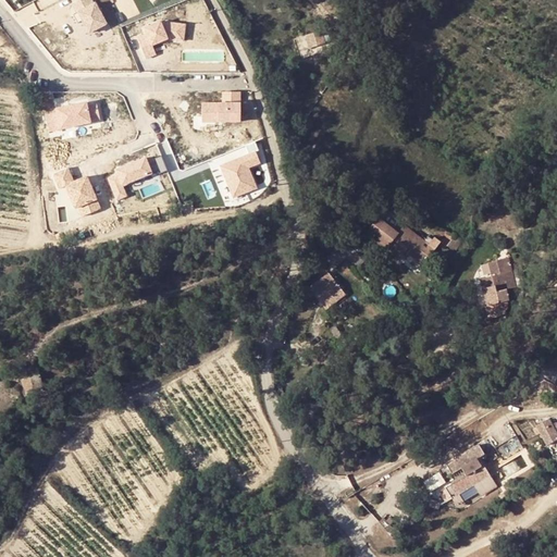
[(94,4),(90,0),(79,0),(72,4),(76,13),(73,14),(77,23),(83,21),(88,33),(106,24),(95,3),(94,4)]
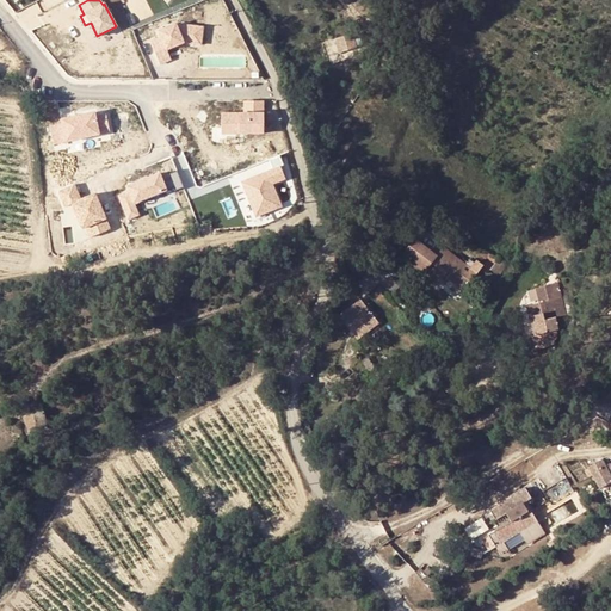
[(203,28),(176,24),(159,31),(161,37),(150,42),(160,65),(171,60),(167,49),(184,43),(201,44),(203,28)]
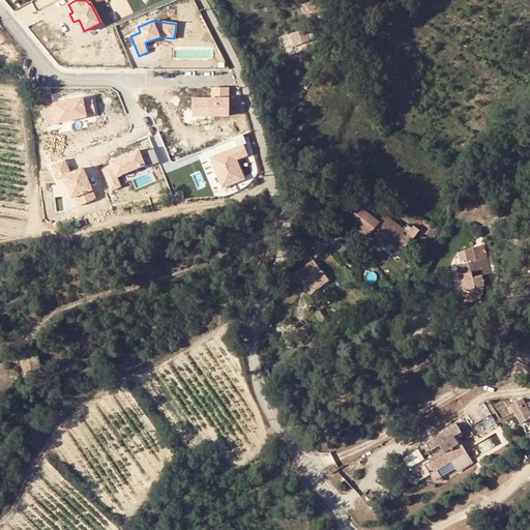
[(295,47),(308,41),(304,30),(291,34),(295,47)]
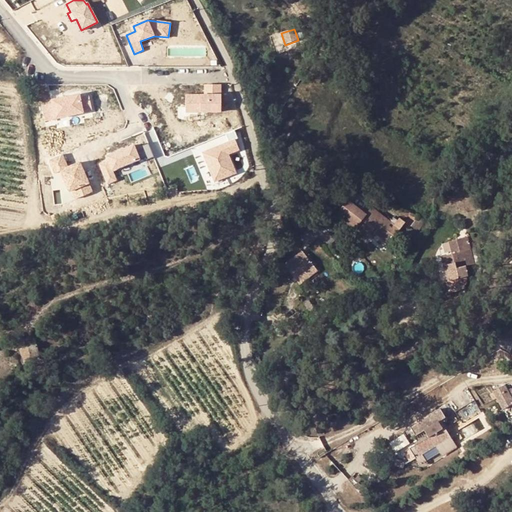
[(221,112),(221,84),(205,84),(205,95),(186,95),(186,112),(221,112)]
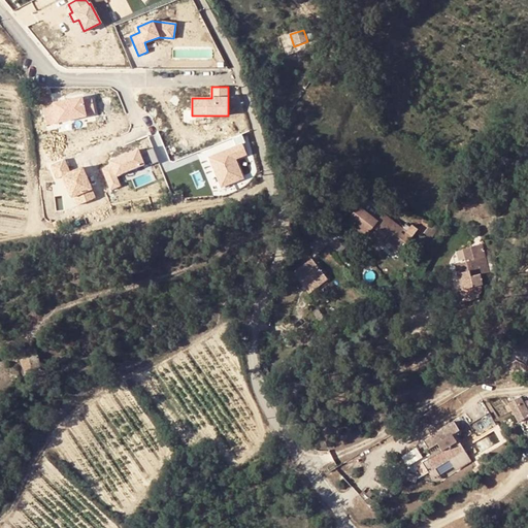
[(76,93),(51,100),(55,120),(92,111),(89,95),(77,97),(76,93)]
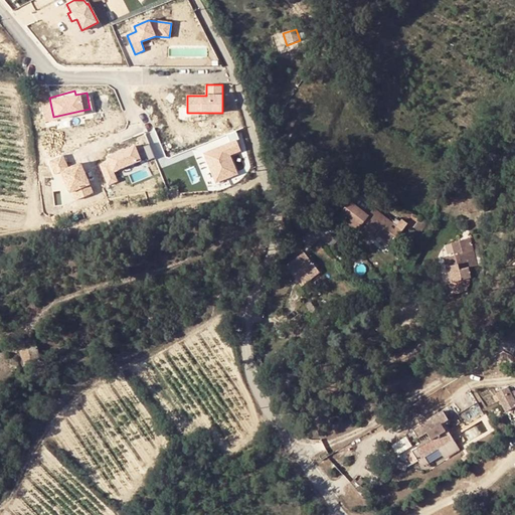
[(142,160),(155,156),(148,138),(136,142),(142,160)]
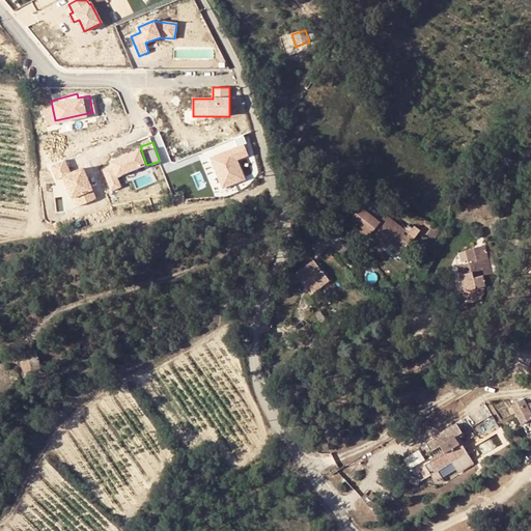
[(244,145),(211,158),(222,188),(244,179),(236,160),(248,156),(244,145)]
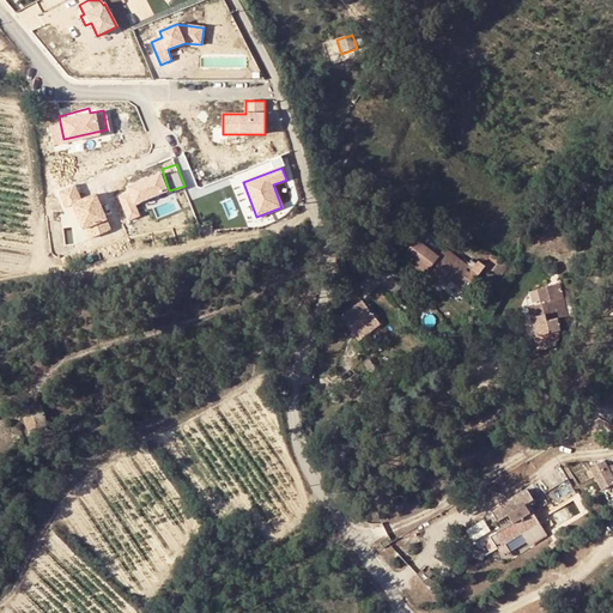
[(167,190),(156,169),(123,182),(126,186),(115,190),(126,217),(138,211),(134,202),(167,190)]
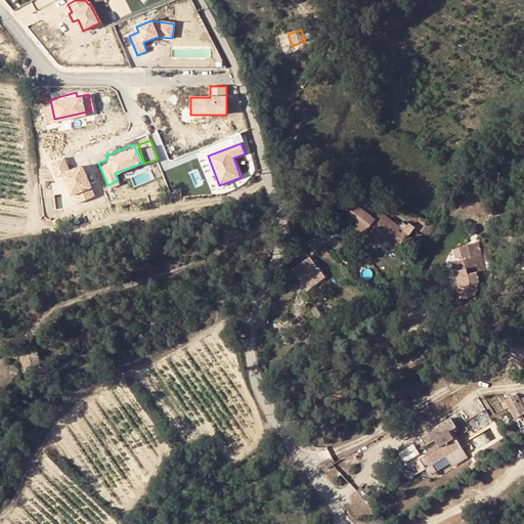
[(64,157),(48,163),(54,177),(60,175),(73,205),(95,195),(82,163),(70,168),(64,157)]
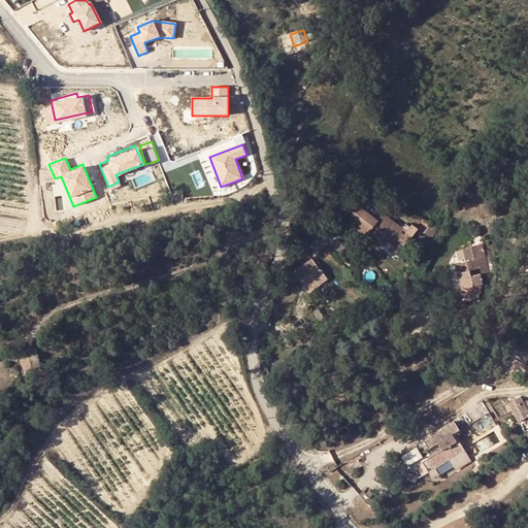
[(383,240),(400,255),(418,231),(409,225),(405,231),(384,215),(375,225),(387,235),(383,240)]
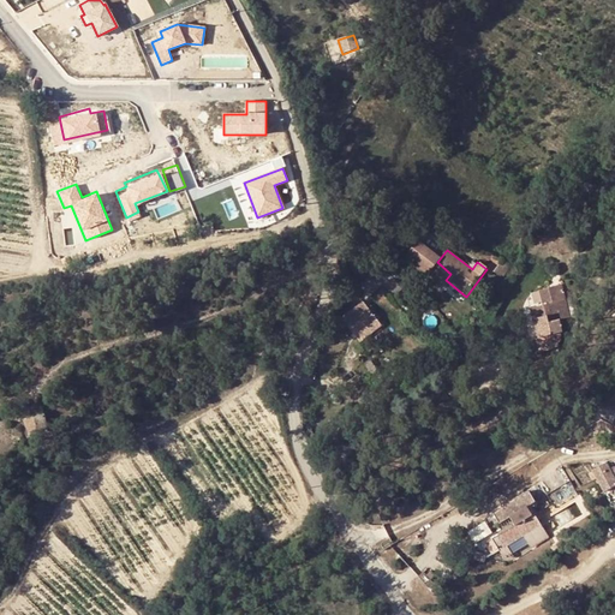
[(490,262),(487,267),(500,275),(508,263),(493,260),(491,262),(490,262)]
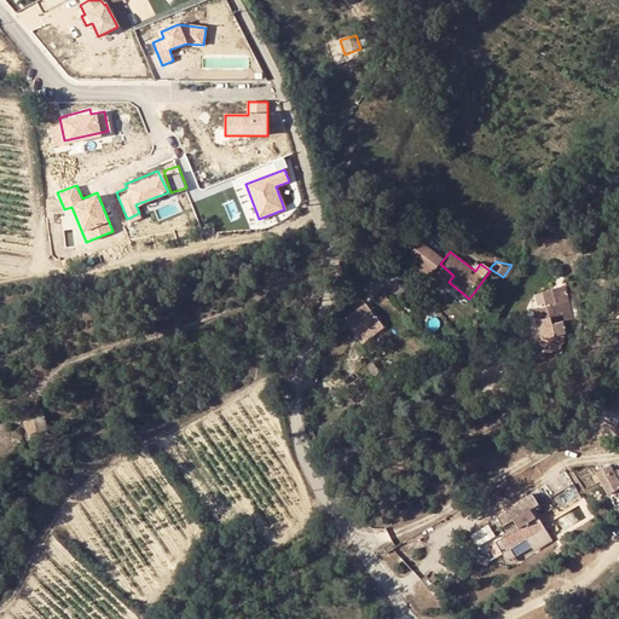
[(377,267),(371,273),(379,283),(383,289),(387,294),(395,287),(391,282),(398,276),(386,262),(380,270),(377,267)]
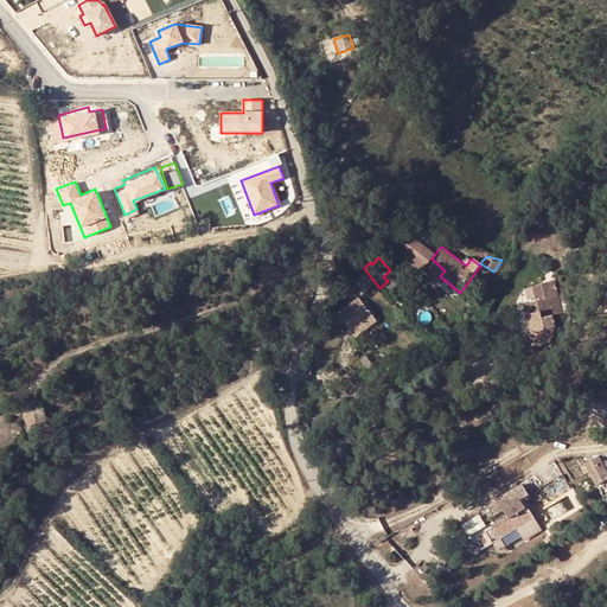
[(426,266),(440,276),(445,270),(432,259),(426,266)]
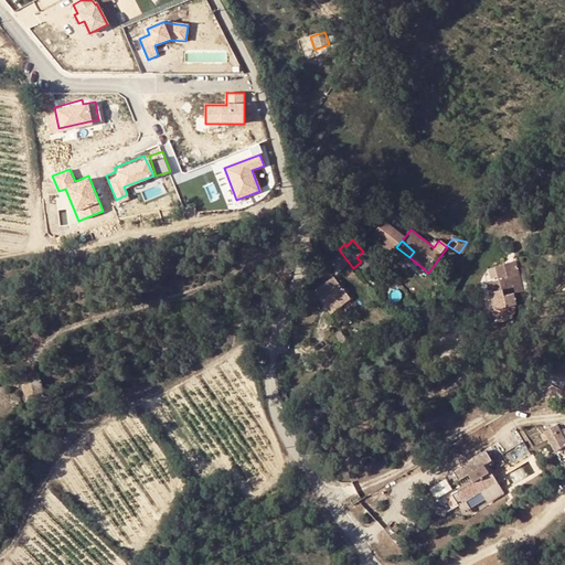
[(339,272),(350,264),(345,258),(339,249),(331,263),(339,272)]
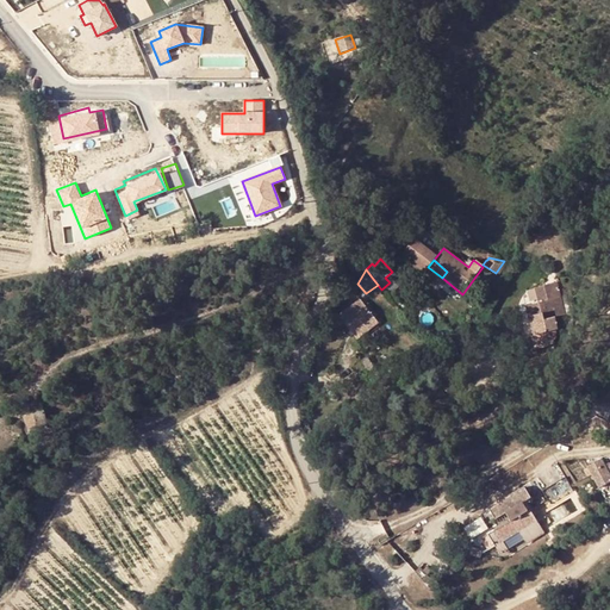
[(390,282),(381,290),(387,296),(394,290),(390,282)]
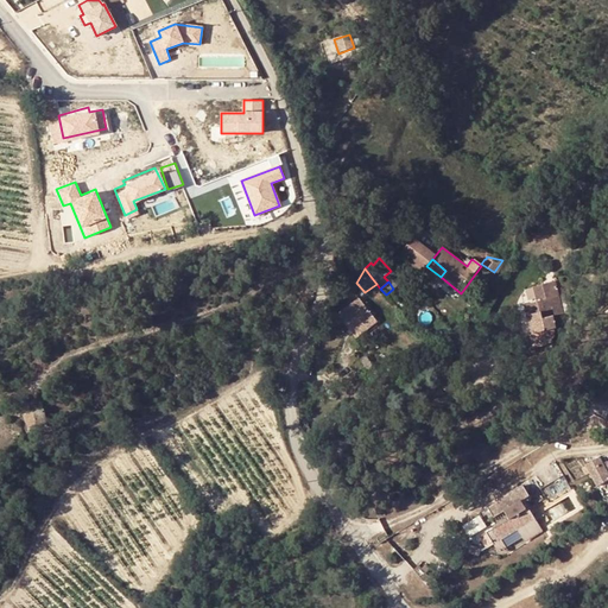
[(531,289),(534,302),(558,296),(555,282),(531,289)]
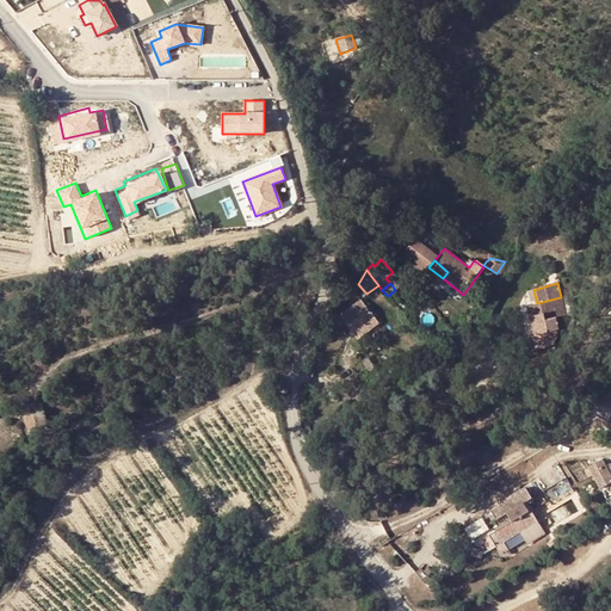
[(541,315),(528,319),(526,319),(532,338),(557,331),(555,319),(568,315),(563,297),(561,297),(537,303),(541,315)]
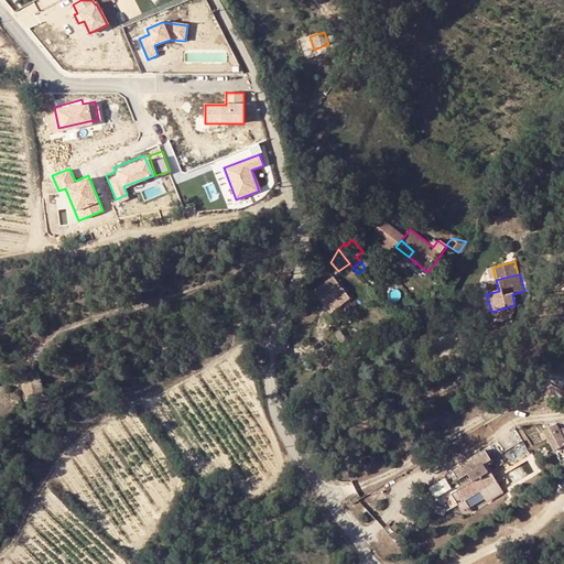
[(329,316),(349,302),(335,280),(314,293),(329,316)]
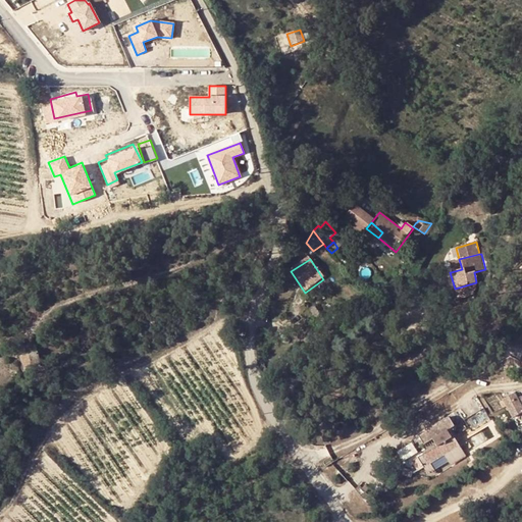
[(459,259),(449,262),(451,272),(462,269),(459,259)]
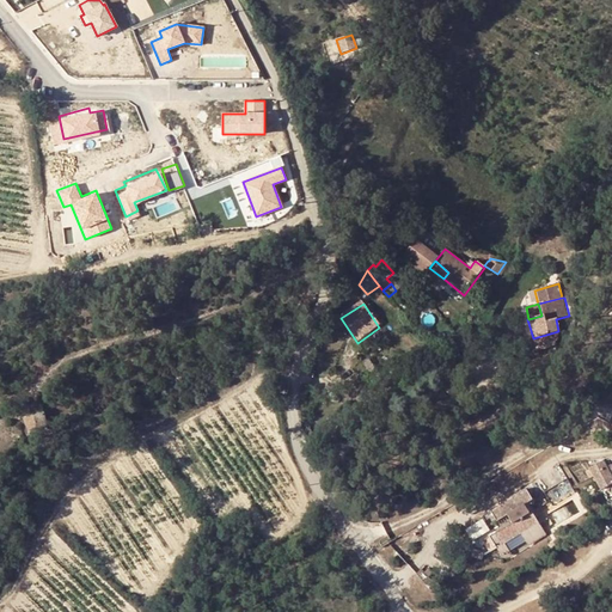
[(331,324),(341,318),(335,308),(329,320),(331,324)]
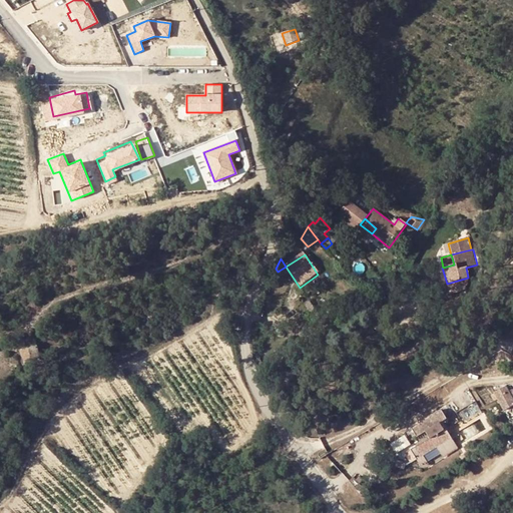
[(38,360),(36,347),(28,349),(30,362),(38,360)]
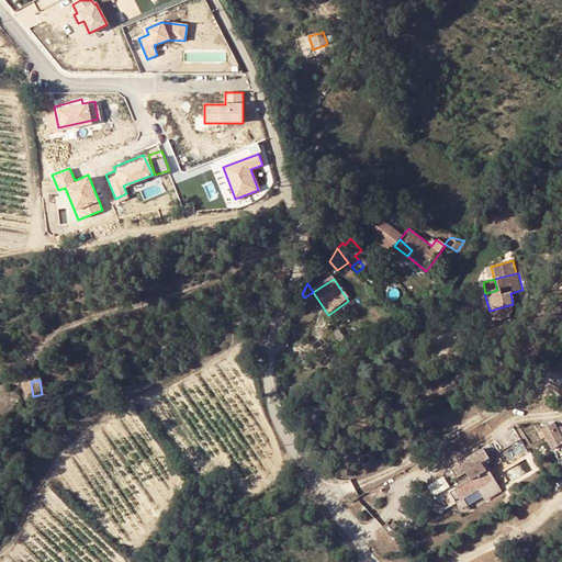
[(553,449),(561,444),(561,439),(560,437),(555,429),(552,425),(542,430),(543,431),(547,438),(553,449)]
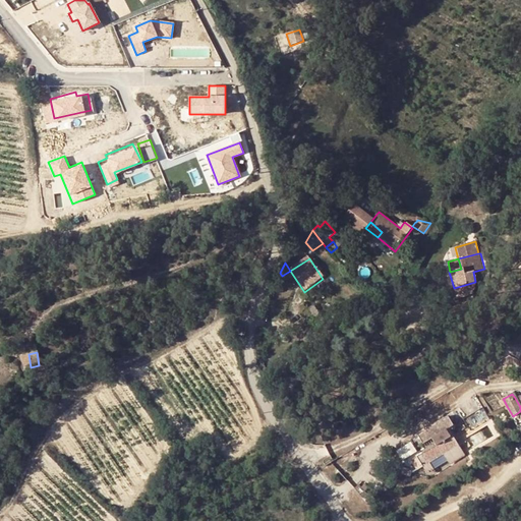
[(417,470),(422,467),(428,463),(448,452),(459,445),(448,428),(453,425),(447,416),(416,433),(422,444),(430,439),(435,445),(415,456),(417,459),(412,462),(417,470)]
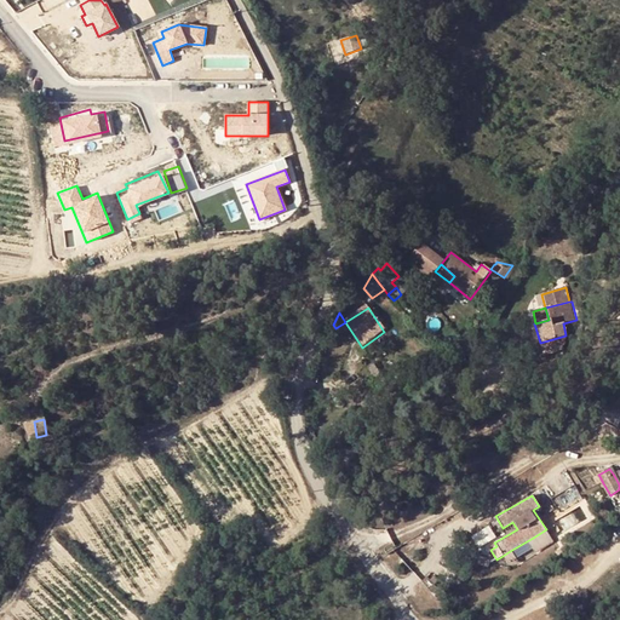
[(539,546),(552,539),(546,529),(533,538),(539,546)]
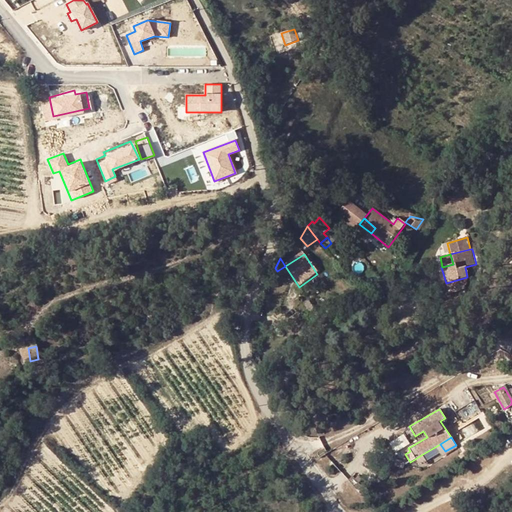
[(427,463),(421,455),(415,459),(418,463),(425,464),(427,463)]
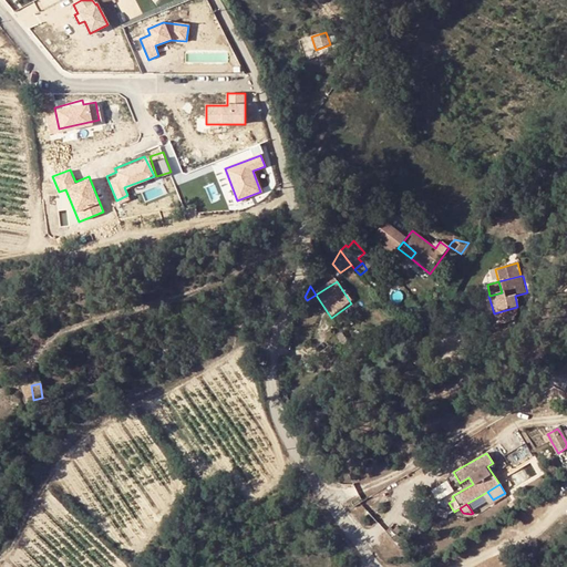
[(385,531),(395,542),(401,537),(391,526),(385,531)]
